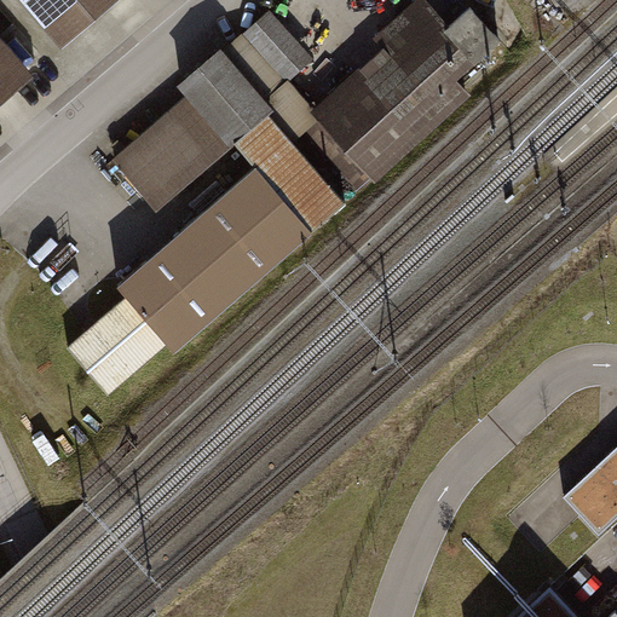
[(21,17),(7,0),(0,0),(0,46),(22,73),(38,61),(10,26),(21,17)]
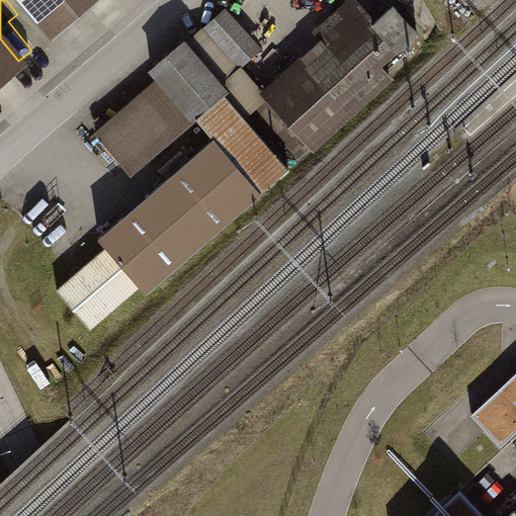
[(16,0),(51,39),(96,0),(16,0)]
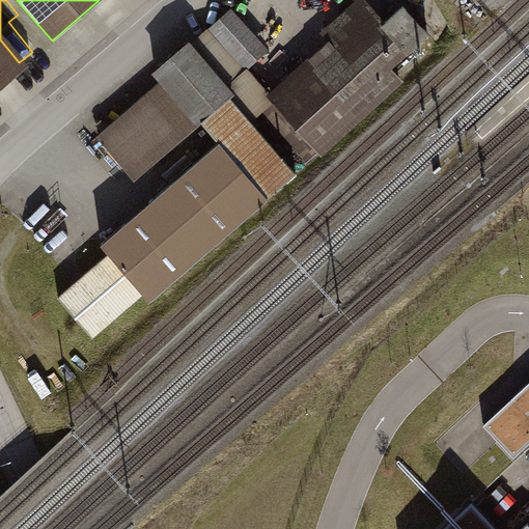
[(329,44),(271,98),(238,61),(257,44),(229,11),(189,49),(250,119),(260,110),(308,163),(398,81),(388,70),(427,34),(401,6),(343,60),(329,44)]
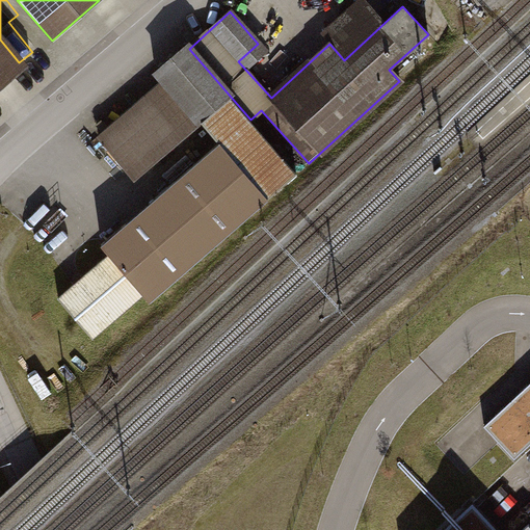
[(0,80),(19,64),(0,42),(0,80)]
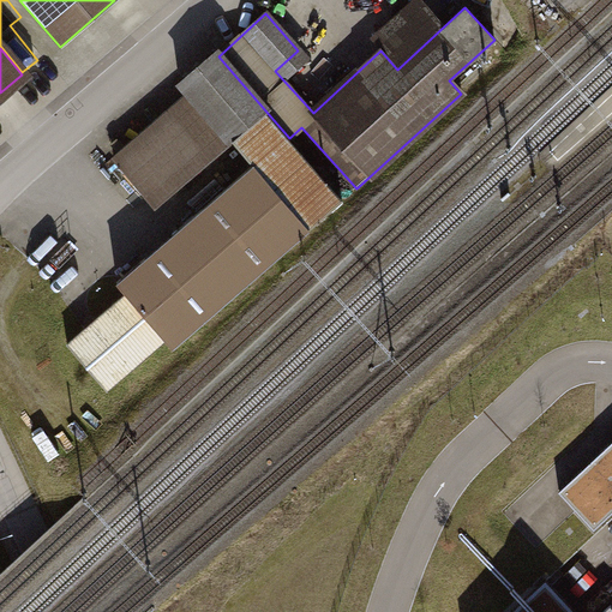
[(219,57),(183,88),(190,96),(221,132),(251,168),(115,283),(125,295),(165,341),(171,348),(341,203),(288,139),(289,138),(219,57)]
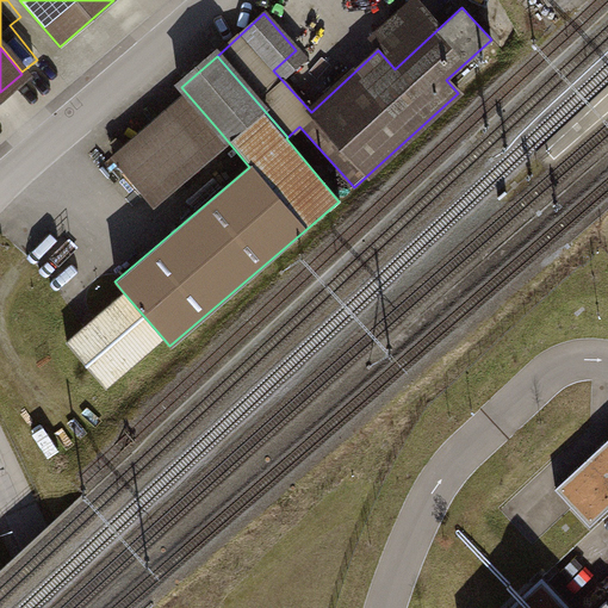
[(219,131),(188,95),(113,161),(143,197),(219,131)]
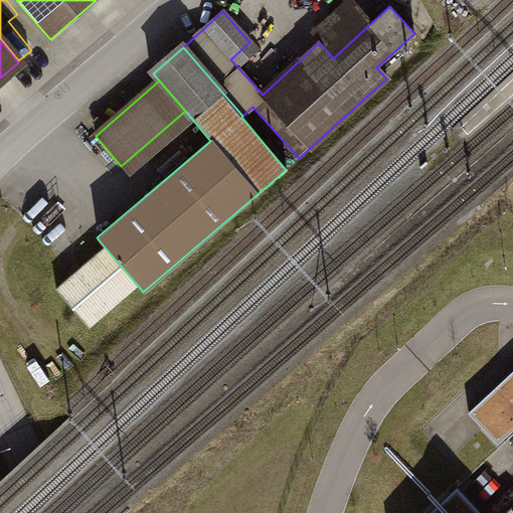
[(138,286),(105,247),(55,290),(89,328),(138,286)]
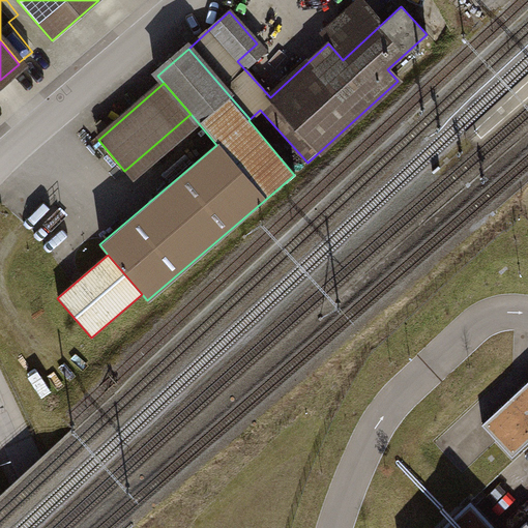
[(527,442),(527,383),(481,427),(510,459),(527,442)]
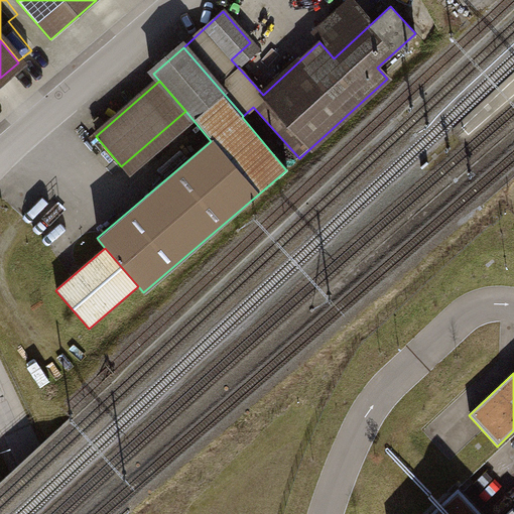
[(479,513),(457,490),(430,513),(479,513)]
